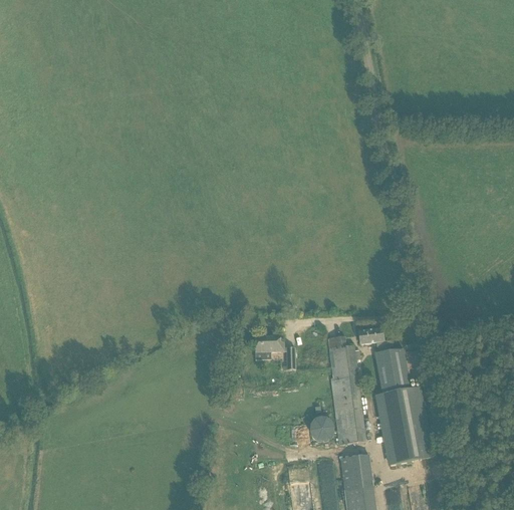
[(382,326),(359,330),(360,343),(376,341),(377,350),(377,351),(393,349),(392,338),(384,339),(382,326)]
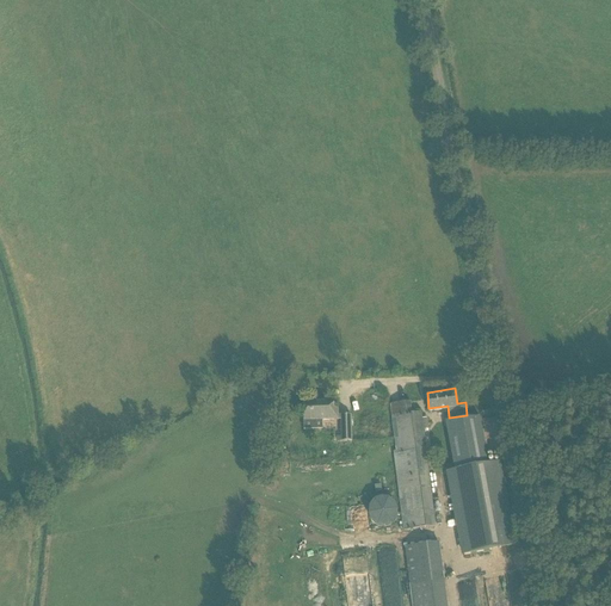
[(334,404),(333,396),(303,397),(303,409),(303,418),(339,416),(338,412),(338,404),(334,404)]
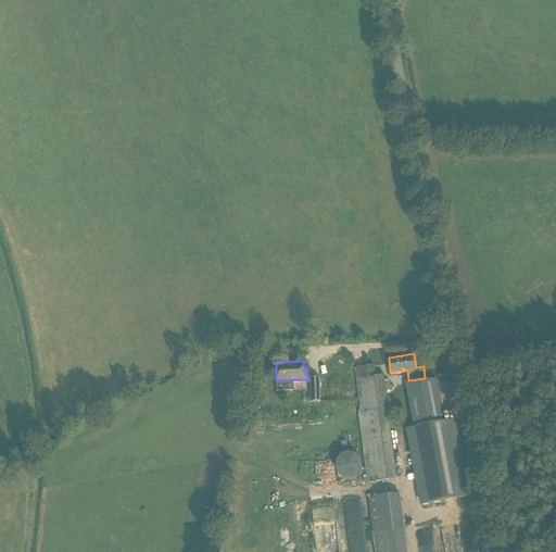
[(375,373),(373,362),(355,364),(357,375),(361,408),(357,409),(367,480),(395,476),(384,383),(383,372),(375,373)]
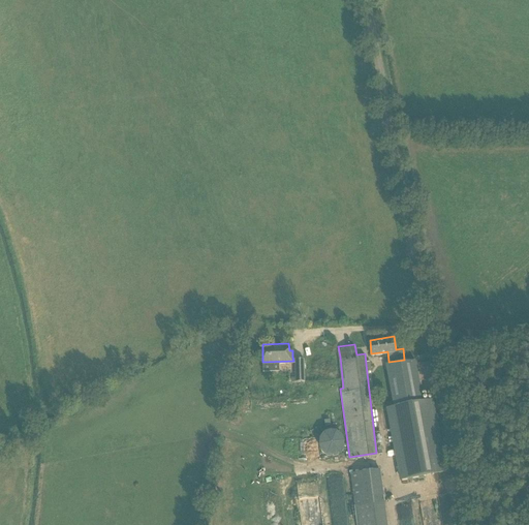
[(297,379),(305,378),(304,366),(304,356),(294,357),(296,367),(297,379)]
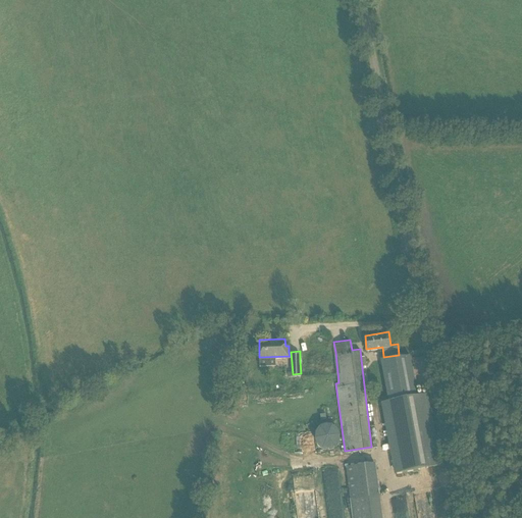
[(383,357),(380,357),(388,399),(383,400),(397,471),(438,463),(425,392),(417,394),(410,353),(409,353),(399,355),(383,357)]
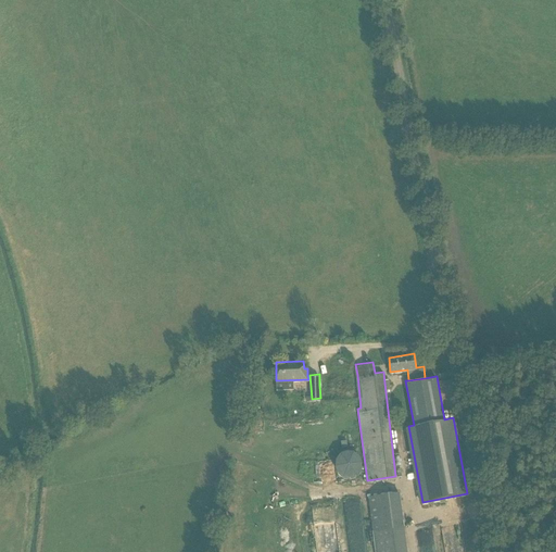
[(254,425),(254,411),(245,411),(245,424),(254,425)]
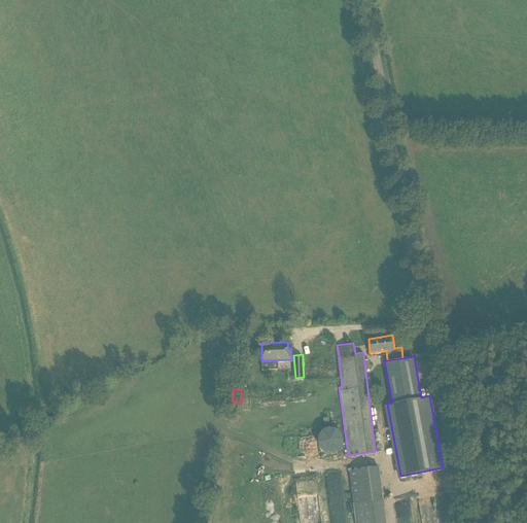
[(330,451),(332,451),(334,450),(335,450),(337,449),(338,449),(339,448),(340,447),(341,446),(342,445),(342,444),(343,442),(343,441),(343,440),(343,438),(343,437),(343,436),(343,433),(342,432),(341,431),(341,430),(340,429),(339,428),(337,427),(336,426),(335,426),(334,425),(331,425),(330,425),(329,425),(327,425),(326,426),(325,426),(323,427),(322,428),(321,429),(320,430),(320,431),(319,432),(318,434),(318,436),(318,437),(318,439),(318,440),(318,441),(319,443),(319,444),(320,445),(321,446),(321,447),(323,448),(324,449),(325,450),(326,450),(327,450),(329,451),(330,451)]
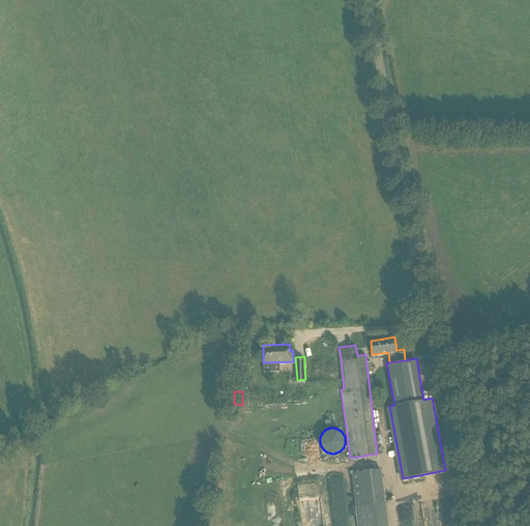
[(388,525),(381,467),(351,471),(357,525),(388,525)]
